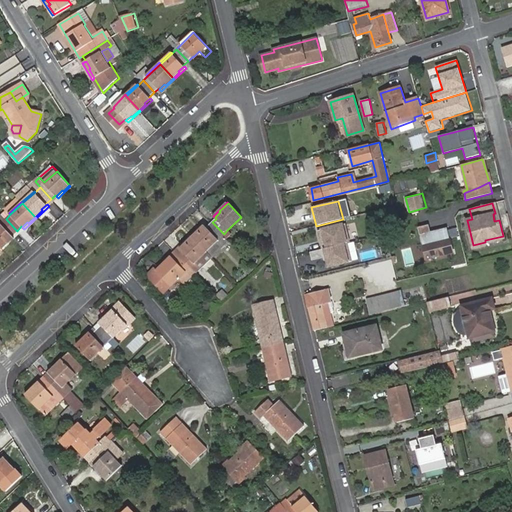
[(241,217),(227,230),(228,231),(242,218),(241,217)]
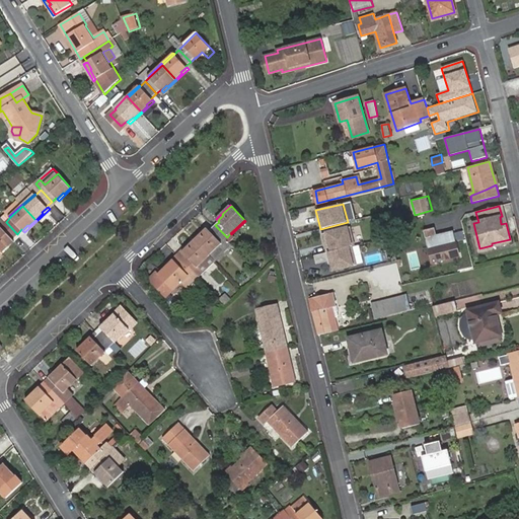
[(12,238),(17,234),(6,222),(1,226),(0,226),(0,249),(1,251),(8,245),(8,244),(13,239),(12,238)]
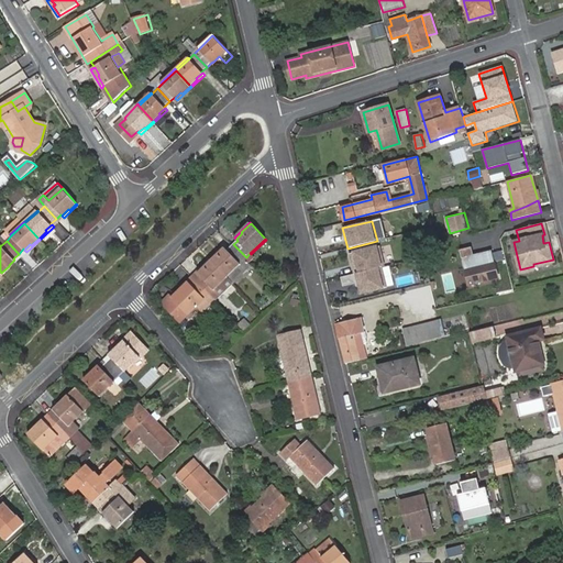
[(246,257),(233,244),(227,251),(225,250),(220,255),(219,254),(212,261),(227,275),(240,264),(246,257)]
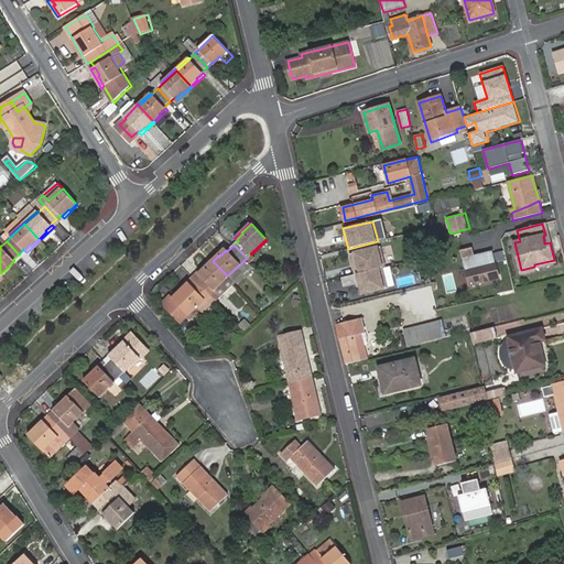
[(473,245),(459,248),(462,258),(475,255),(473,245)]
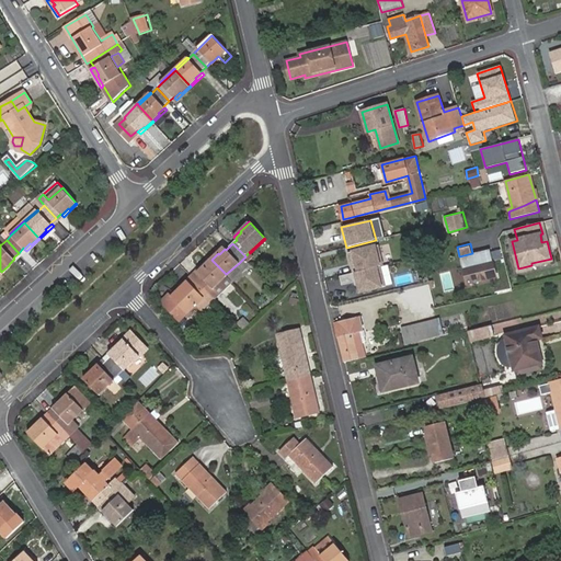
[(376,244),(346,251),(352,273),(382,265),(376,244)]
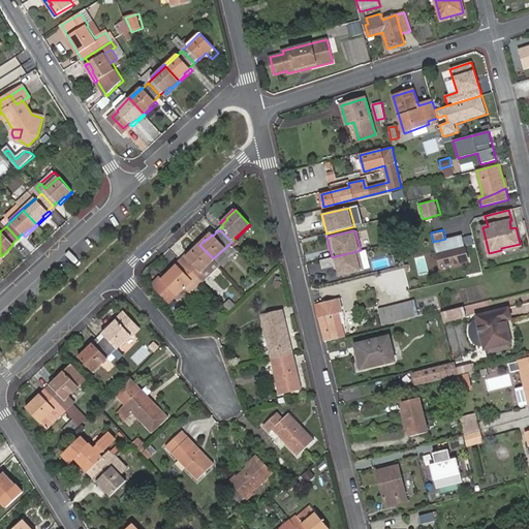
[(210,232),(198,244),(199,245),(206,239),(207,240),(212,235),(210,232)]
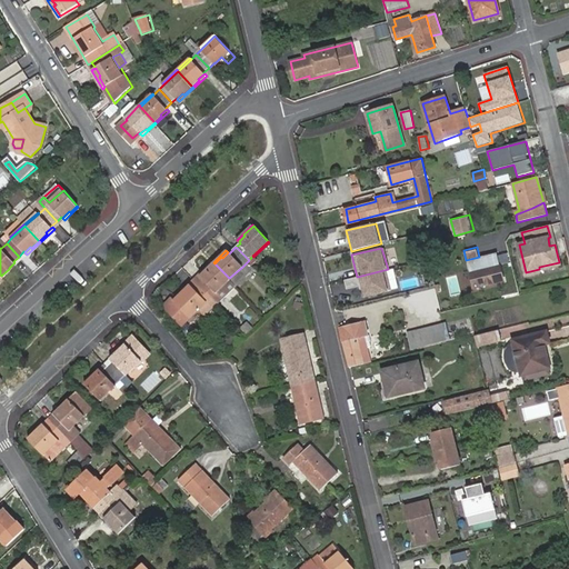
[(503,280),(497,252),(479,257),(466,260),(473,287),(503,280)]
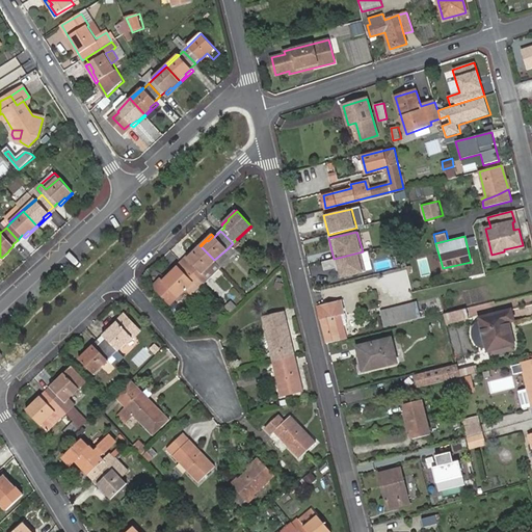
[(1,258),(3,260),(16,247),(14,245),(8,250),(8,251),(1,258)]
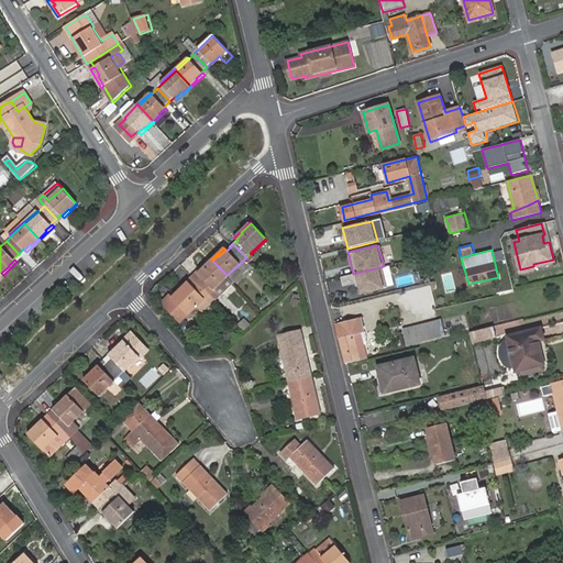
[(212,261),(211,260),(197,273),(200,275),(206,269),(205,268),(212,261)]
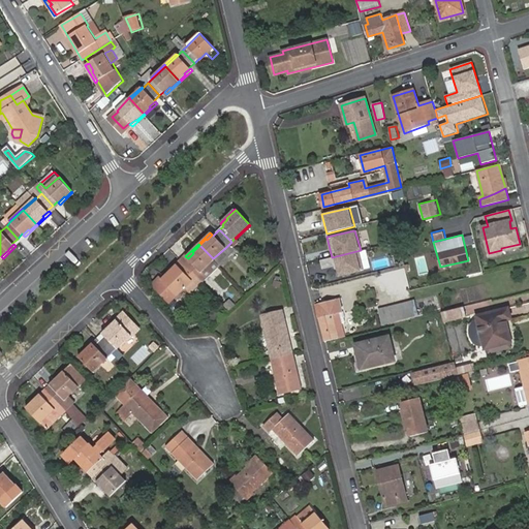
[(185,256),(180,260),(183,263),(200,282),(219,265),(215,260),(213,258),(199,245),(192,252),(193,253),(188,258),(185,256)]
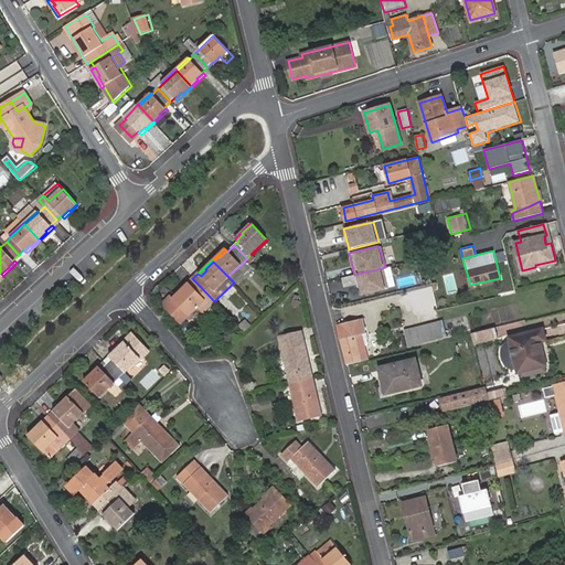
[(242,266),(241,265),(227,276),(230,278),(242,266)]
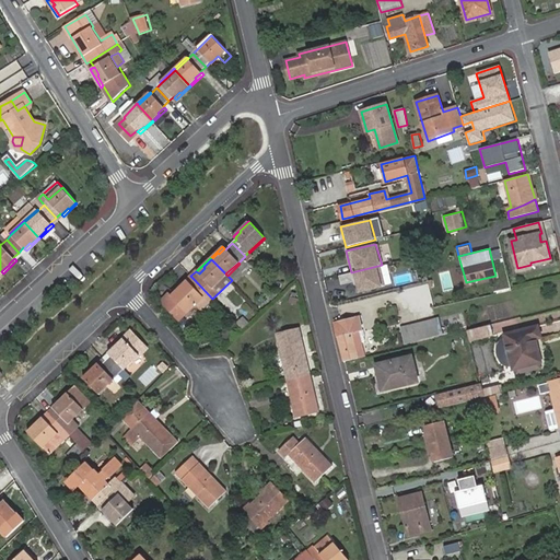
[(382,265),(351,272),(338,276),(340,284),(354,281),(358,293),(386,286),(382,265)]
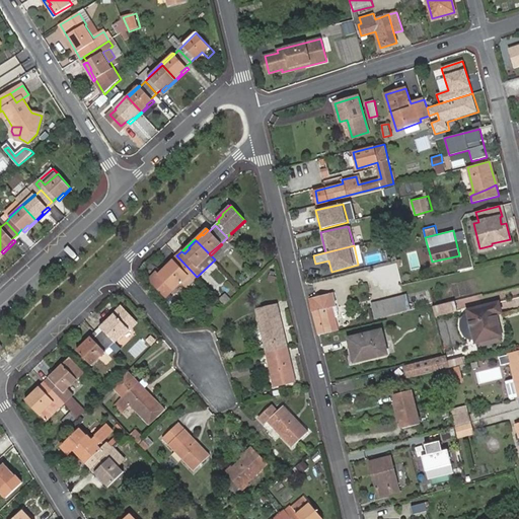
[(197,277),(179,258),(175,263),(174,262),(168,267),(167,266),(159,274),(158,273),(150,281),(164,296),(172,288),(180,281),(182,283),(186,287),(197,277)]
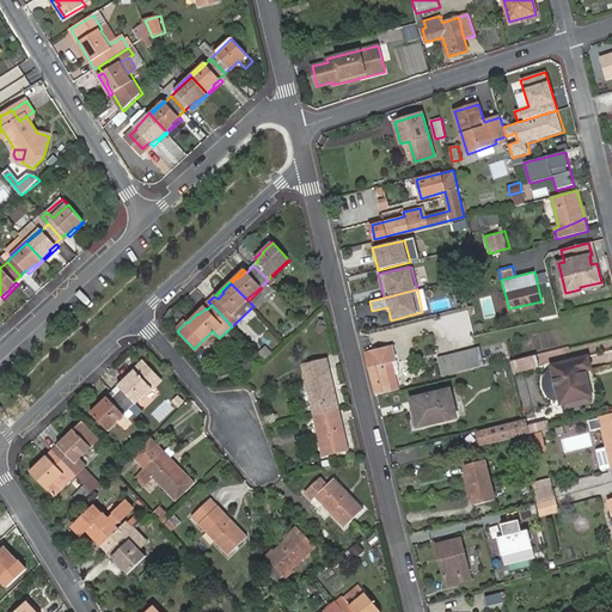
[(197,313),(197,312),(187,322),(188,323),(197,313)]
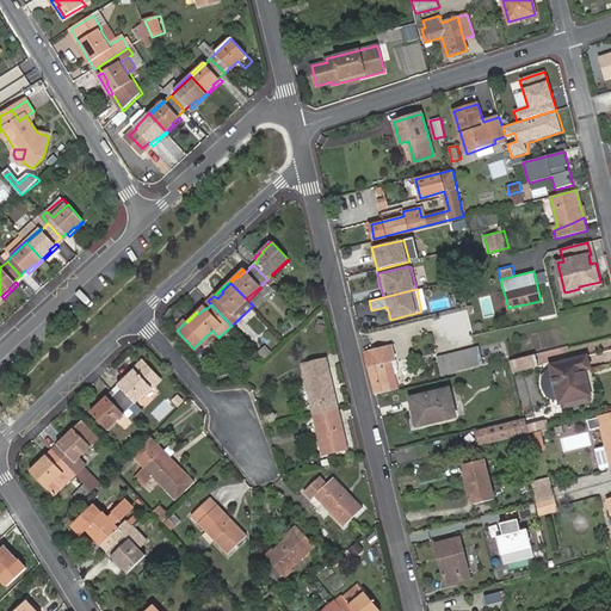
[(204,341),(215,333),(213,331),(203,339),(204,341)]
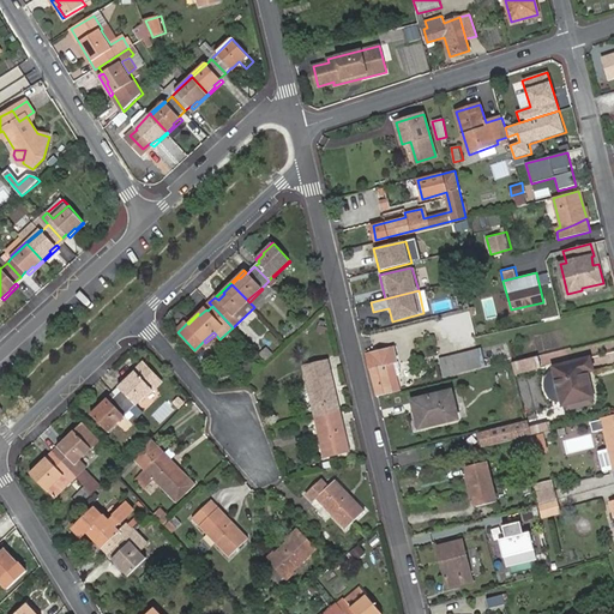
[(378,395),(399,390),(396,373),(393,362),(397,361),(393,348),(368,355),(378,395)]
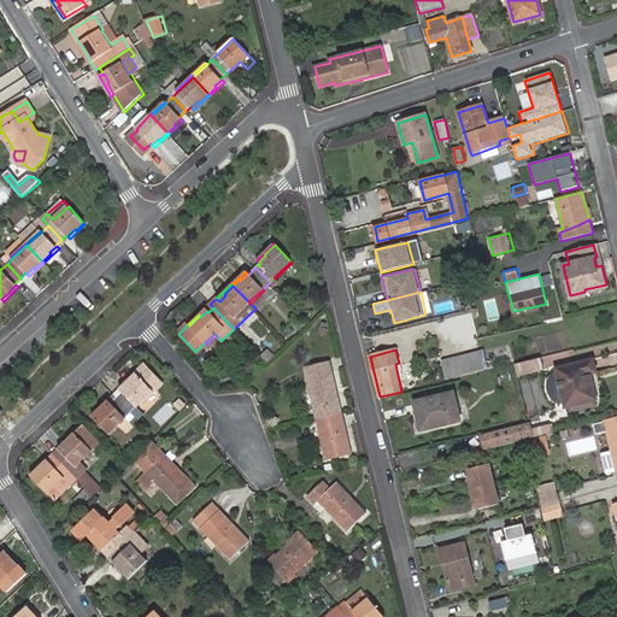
[(481,351),(441,360),(446,377),(485,368),(481,351)]
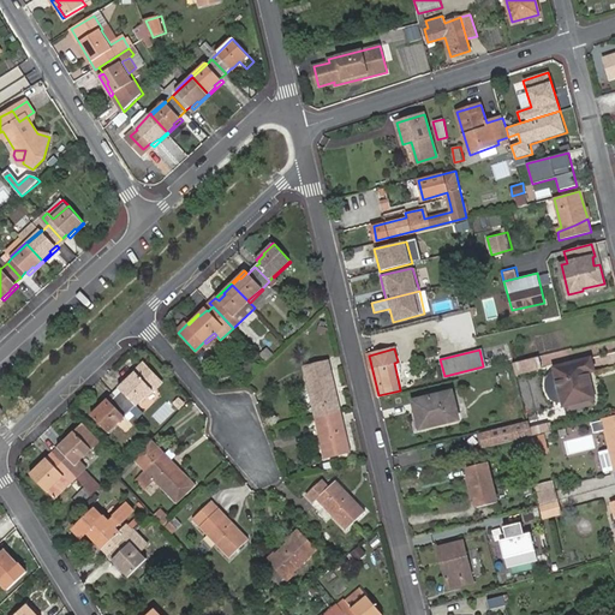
[(255,372),(267,362),(261,353),(248,364),(255,372)]
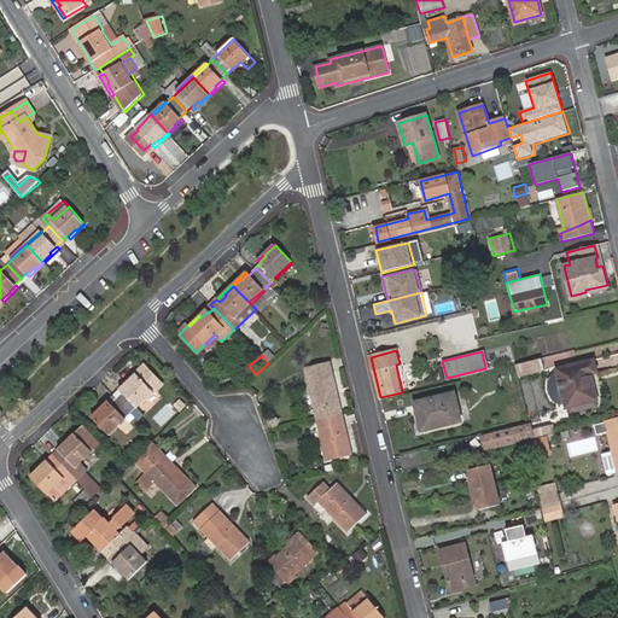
[(516,363),(518,375),(542,369),(540,359),(516,363)]
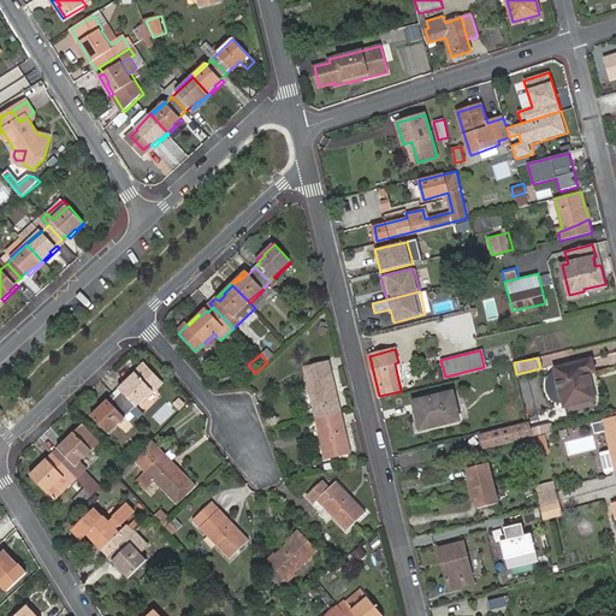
[(563,402),(564,407),(592,400),(597,398),(591,372),(596,371),(593,357),(555,367),(556,371),(551,372),(548,383),(546,388),(548,390),(548,392),(551,397),(560,403),(563,402)]
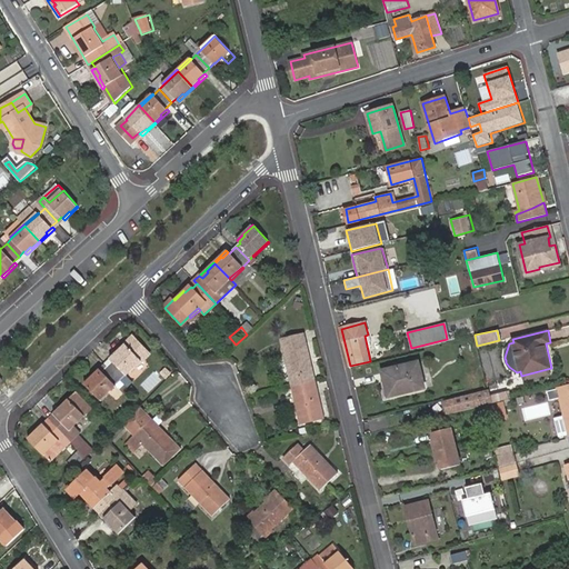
[(126,343),(110,359),(112,361),(119,356),(118,353),(127,346),(126,343)]
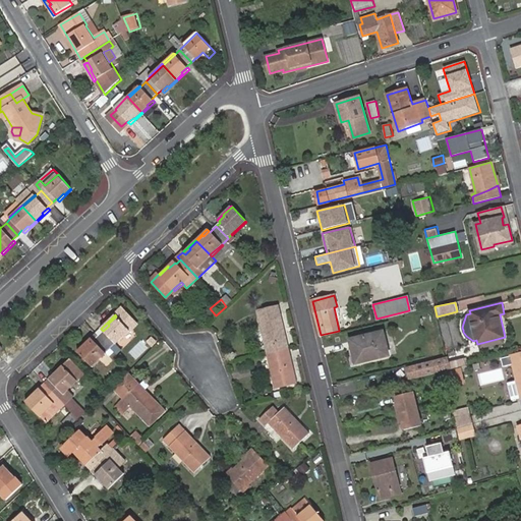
[(268,354),(291,348),(288,339),(285,340),(282,327),(285,327),(282,314),(261,320),(267,345),(266,345),(268,354)]
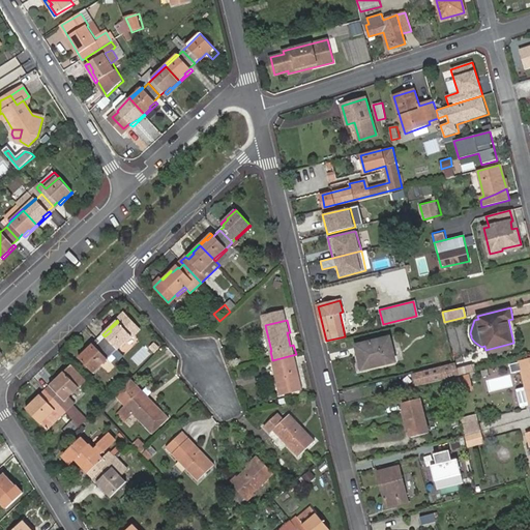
[(106,337),(100,342),(113,354),(118,350),(133,336),(118,322),(110,329),(111,331),(105,336),(106,337)]
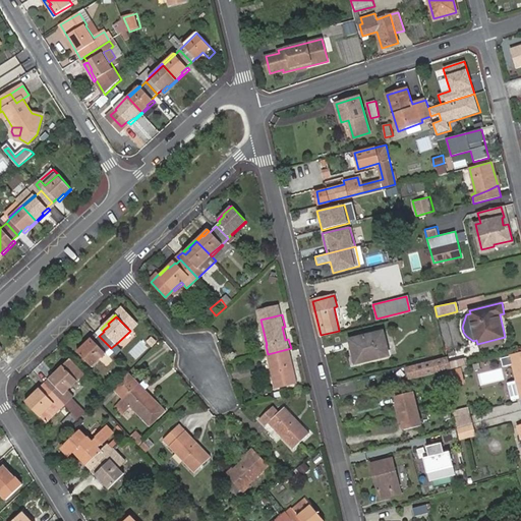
[(350,338),(352,348),(356,346),(359,360),(389,353),(384,330),(350,338)]
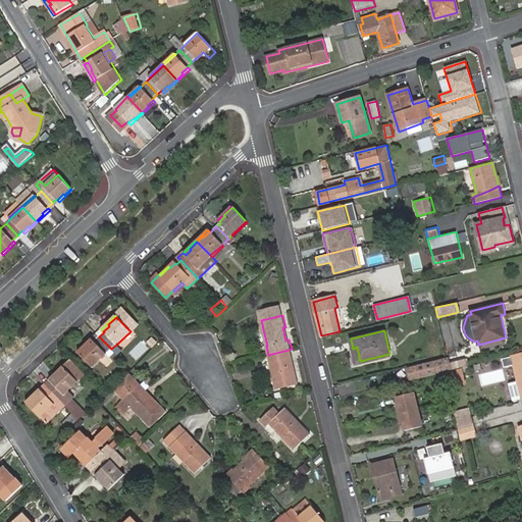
[(131,331),(116,345),(117,346),(132,332),(131,331)]
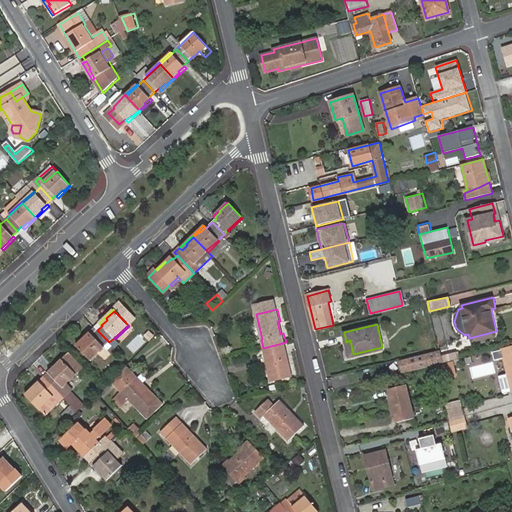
[(109,342),(97,330),(92,335),(92,334),(86,340),(85,339),(77,346),(90,360),(104,347),(109,342)]
